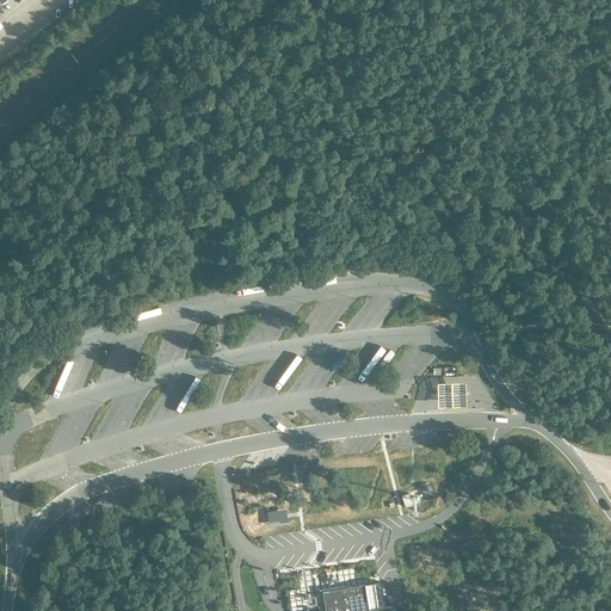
[(351,356),(356,360),(365,350),(360,346),(351,356)]
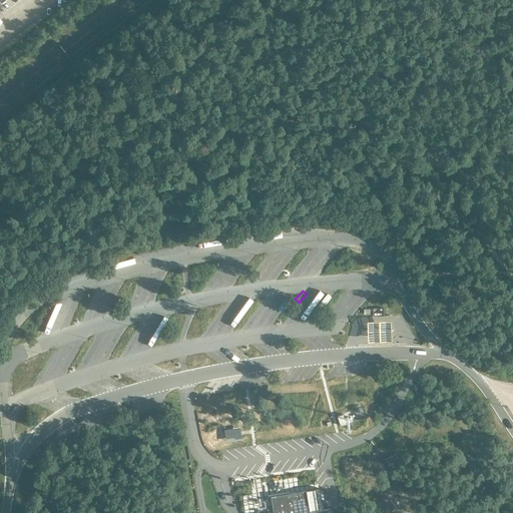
[(367,321),(367,326),(368,340),(392,339),(391,325),(391,320),(367,321)]
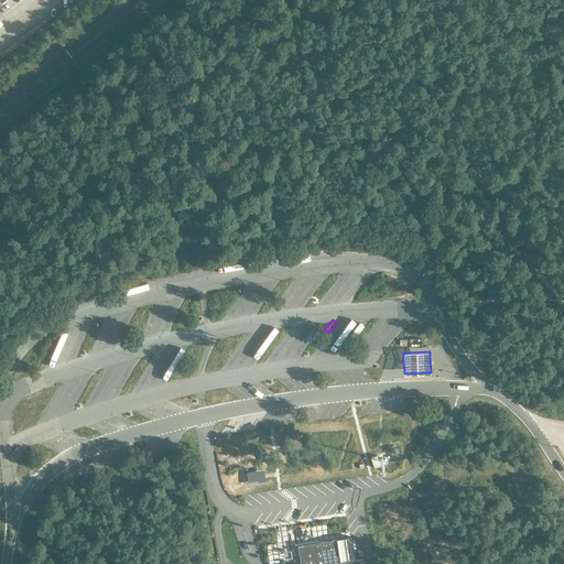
[(377,456),(371,457),(375,468),(380,466),(377,456)]
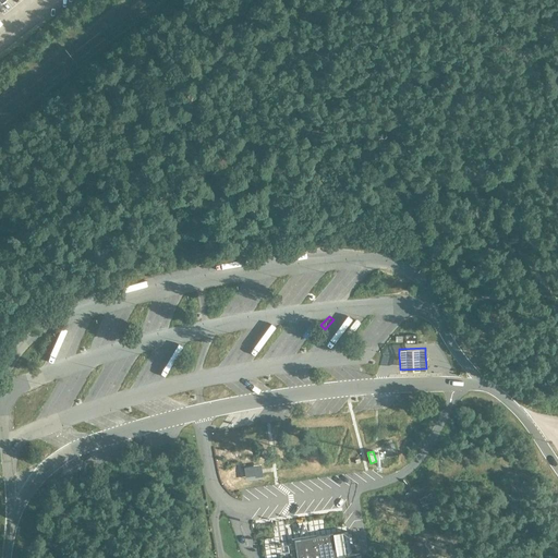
[(431,494),(419,500),(423,507),(434,500),(431,494)]
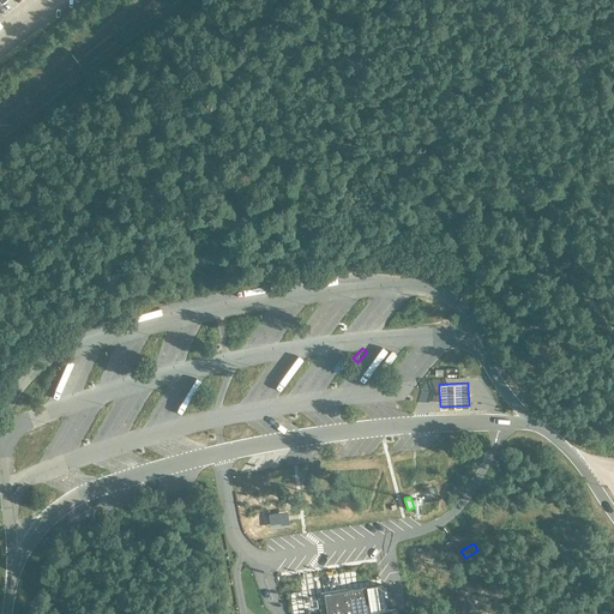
[(396,613),(396,608),(371,613),(366,588),(325,595),(327,613),(396,613)]
